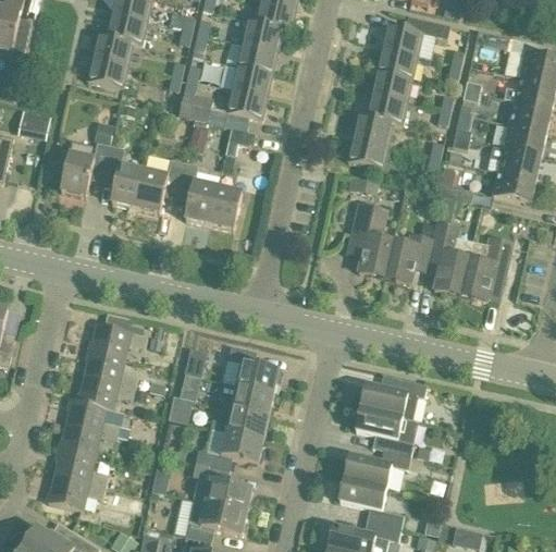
[(0,56),(9,59),(10,59),(11,52),(12,45),(14,38),(15,31),(17,24),(19,16),(22,0),(4,0),(3,7),(0,4),(0,56)]
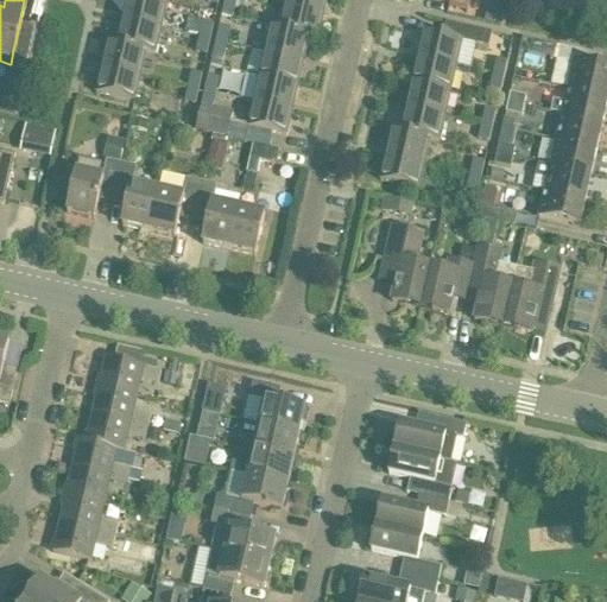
[(124,0),(121,16),(159,24),(164,0),(124,0)]
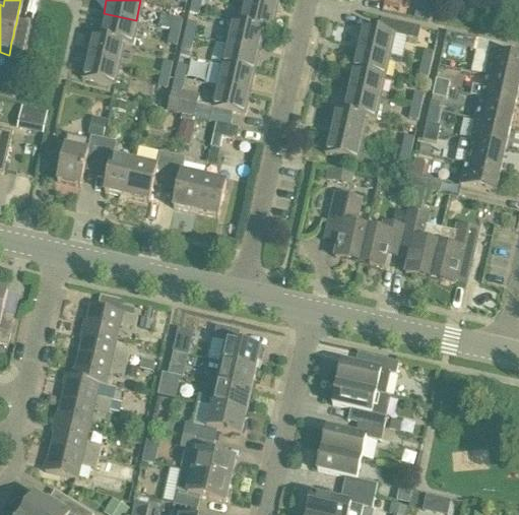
[(238,22),(262,26),(270,28),(274,6),(247,0),(243,0),(238,22)]
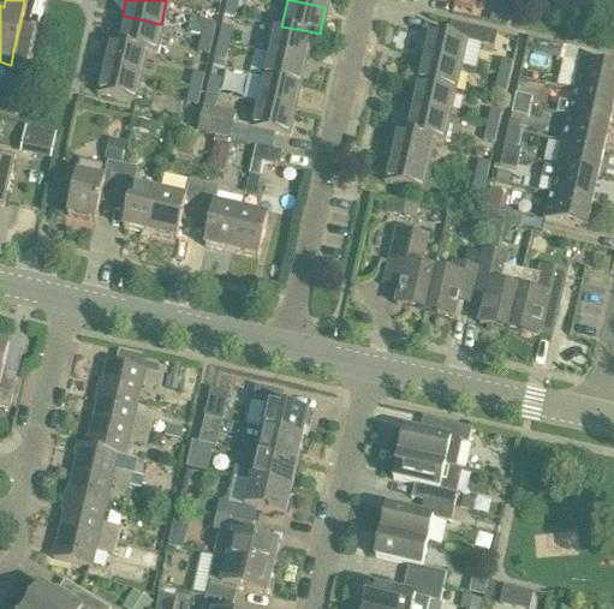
[(161,24),(123,16),(117,41),(145,48),(155,49),(161,24)]
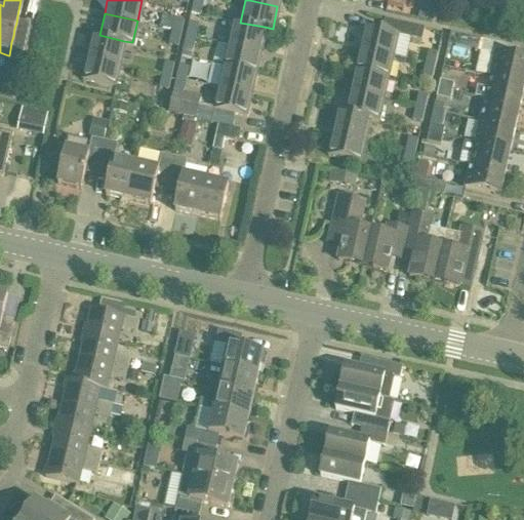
[(171,28),(180,30),(184,17),(174,14),(171,28)]
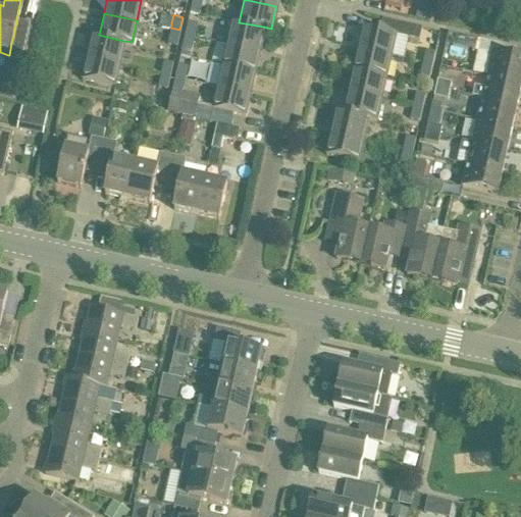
[(16,22),(27,24),(29,18),(17,15),(16,22)]
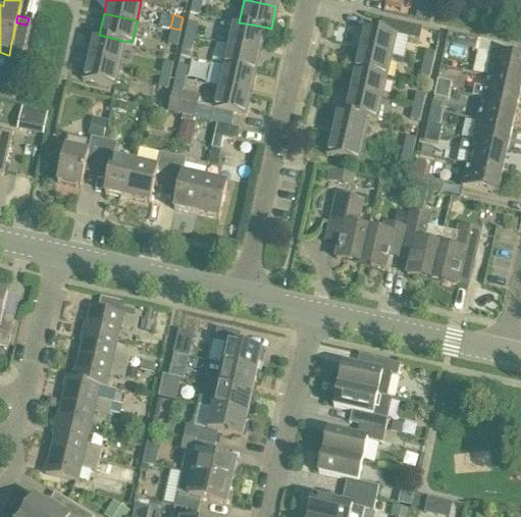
[(358,45),(389,52),(394,33),(418,39),(421,26),(381,16),(378,28),(363,24),(358,45)]
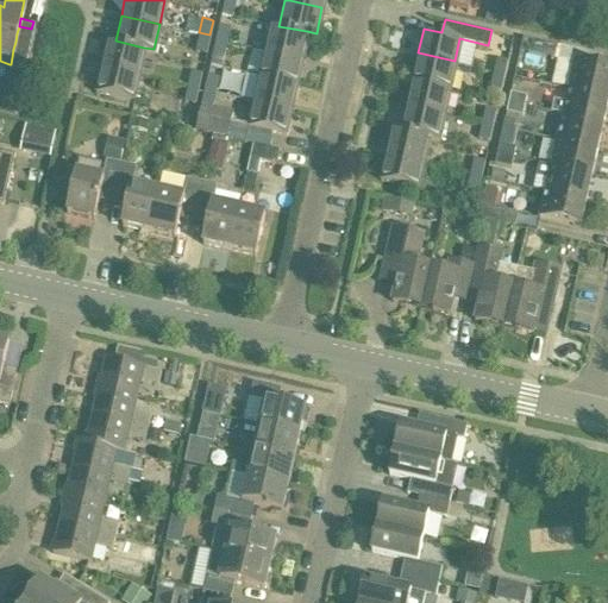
[(219,22),(215,36),(226,39),(230,24),(219,22)]
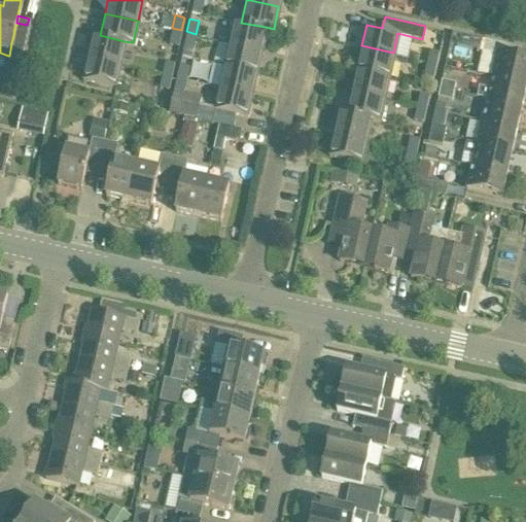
[(233,21),(229,41),(261,48),(266,27),(241,23),(233,21)]
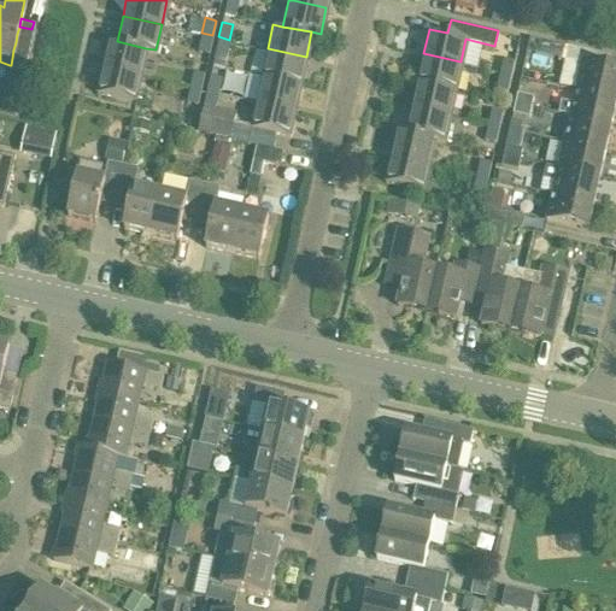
[(17,34),(30,37),(31,29),(19,27),(17,34)]
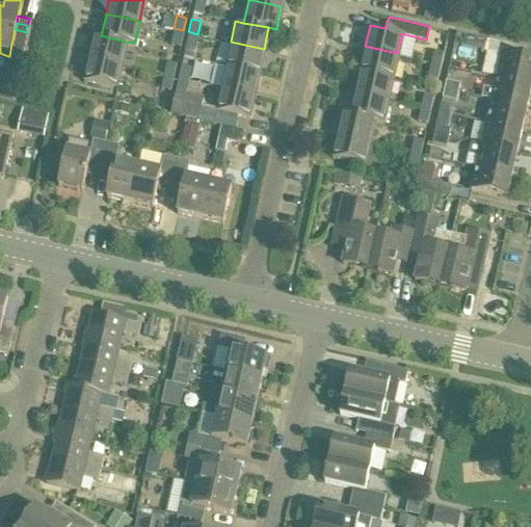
[(183,30),(174,28),(170,42),(180,44),(183,30)]
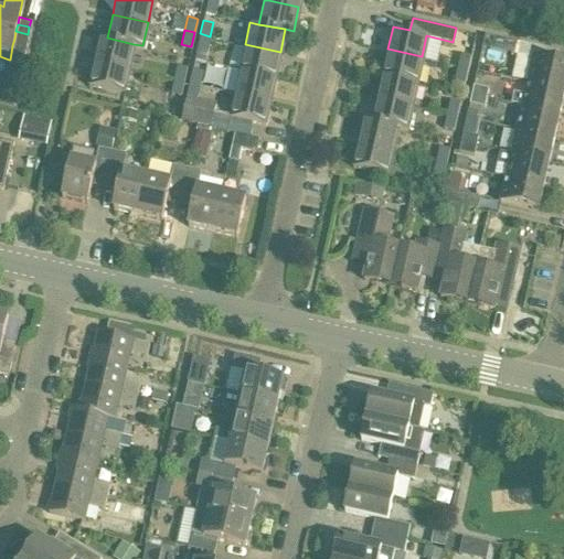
[(14,39),(25,41),(28,34),(16,31),(14,39)]
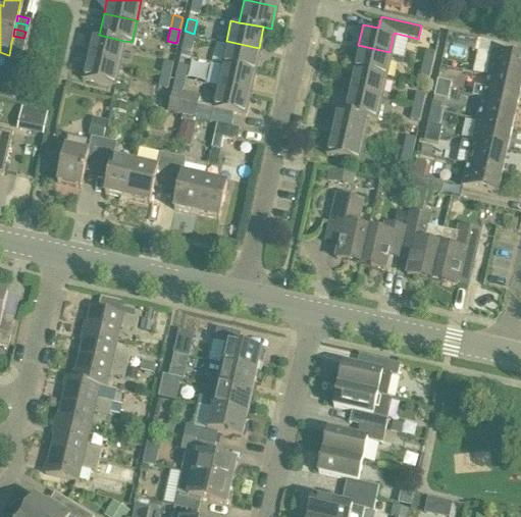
[(448,29),(445,40),(474,47),(477,36),(448,29)]
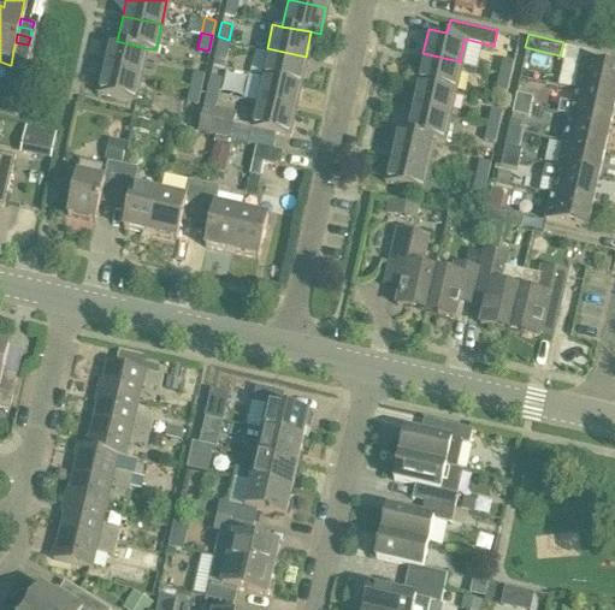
[(229,40),(218,36),(214,52),(225,54),(229,40)]
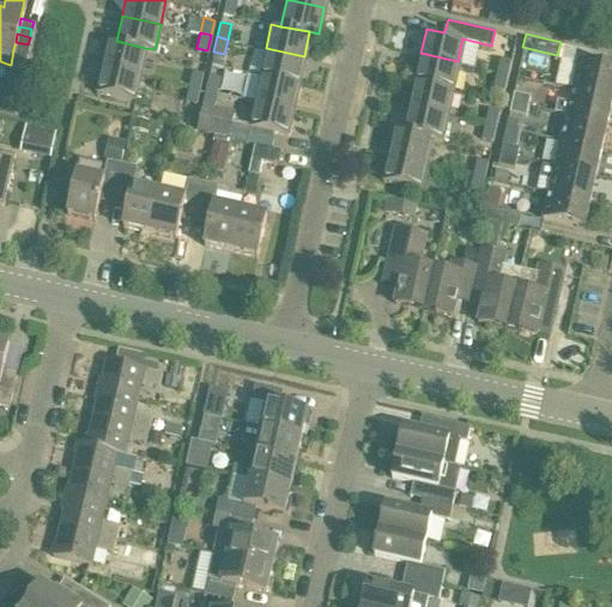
[(102,64),(140,72),(145,48),(116,41),(107,38),(102,64)]
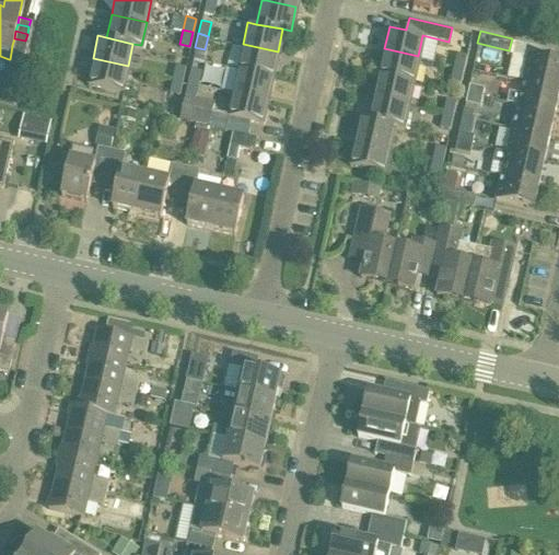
[(12,45),(24,47),(25,41),(14,38),(12,45)]
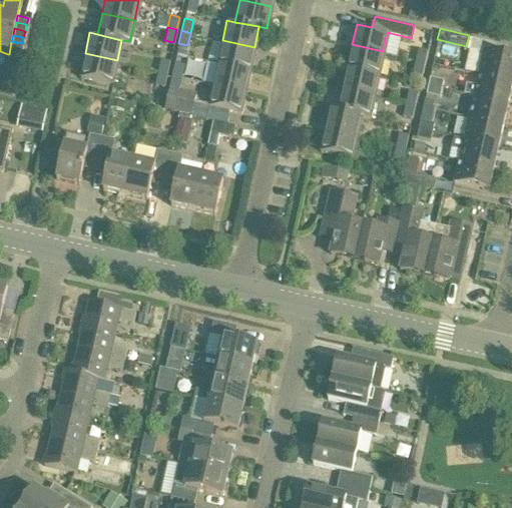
[(217,60),(249,67),(254,47),(222,40),(217,60)]
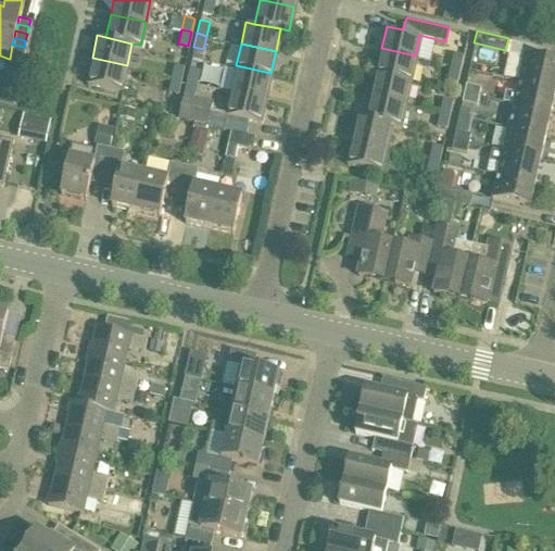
[(11,52),(22,54),(24,47),(12,45),(11,52)]
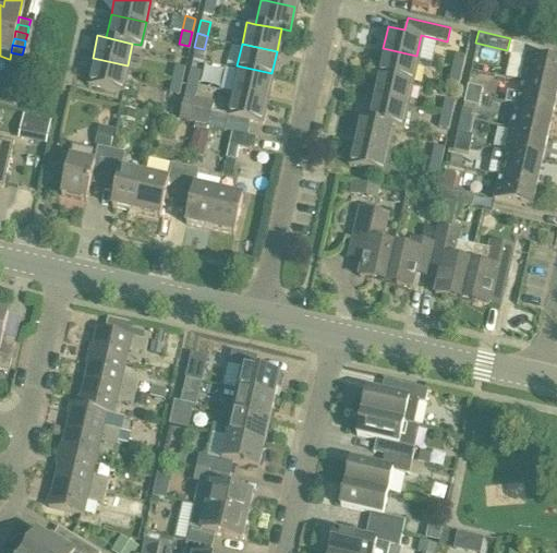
[(378,70),(412,77),(416,56),(383,48),(378,70)]
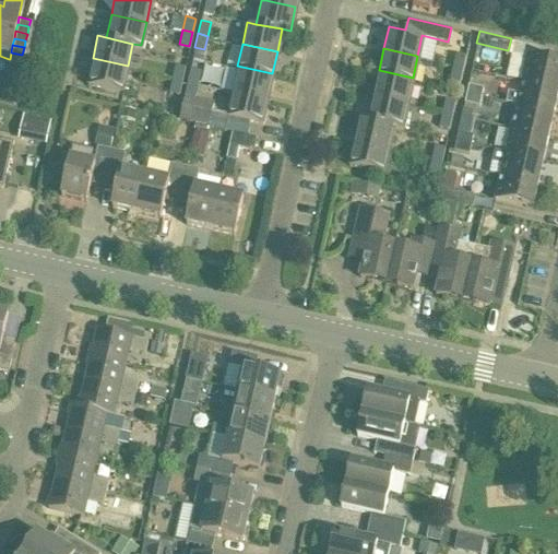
[(452,63),(462,66),(465,51),(455,49),(452,63)]
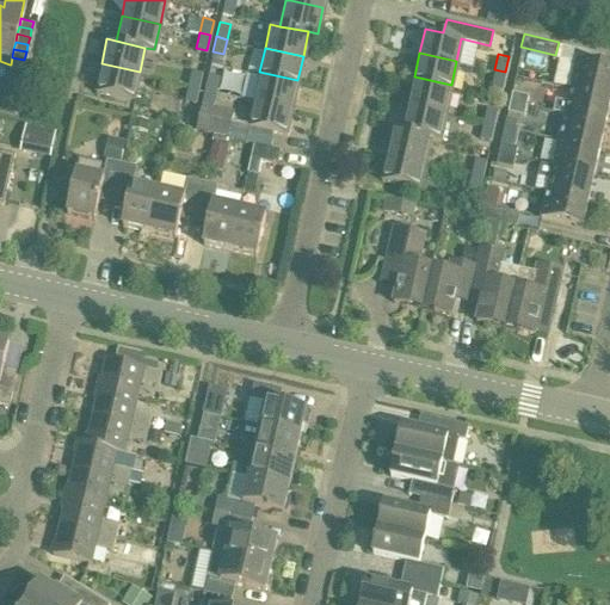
[(10,65),(23,67),(24,60),(12,57),(11,65),(10,65)]
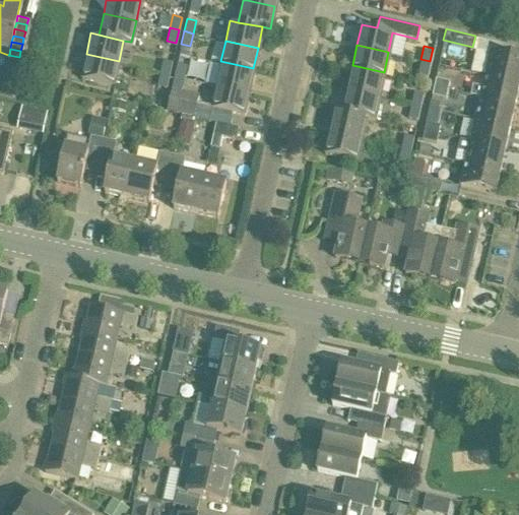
[(482,72),(518,80),(518,75),(518,57),(488,51),(482,72)]
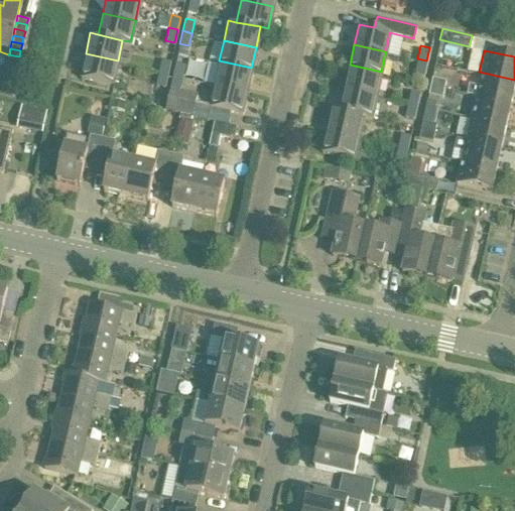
[(118,60),(86,53),(81,77),(113,84),(118,60)]
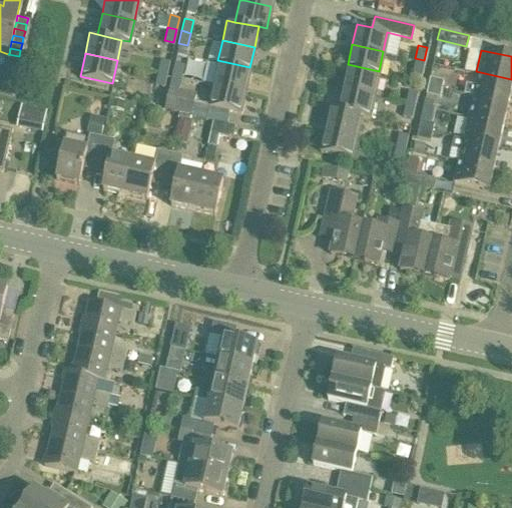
[(7,60),(18,63),(19,56),(8,54),(7,60)]
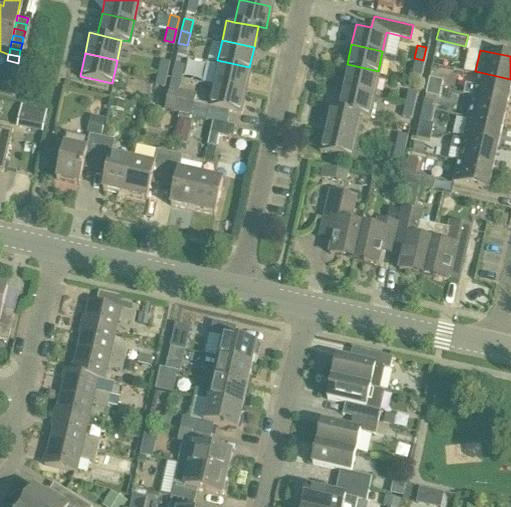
[(157,69),(167,71),(170,59),(160,57),(157,69)]
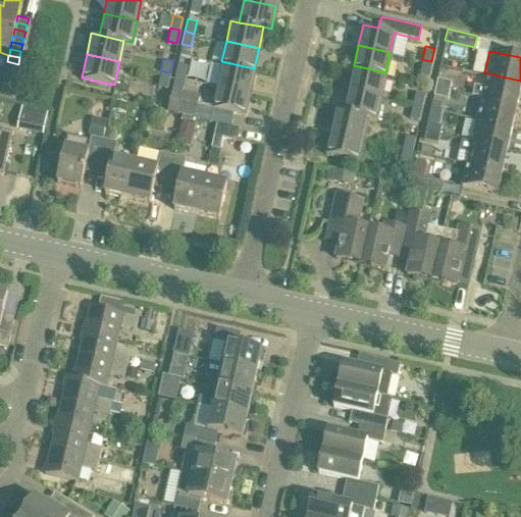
[(431,61),(422,59),(419,72),(428,74),(431,61)]
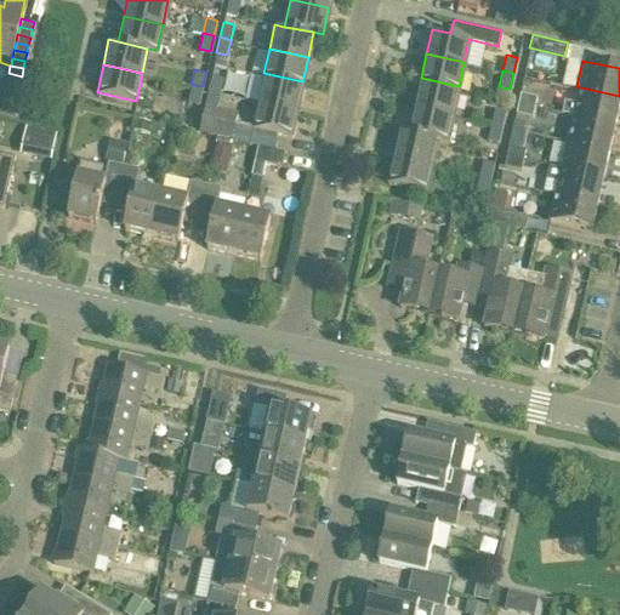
[(6,81),(20,84),(22,77),(9,73),(6,81)]
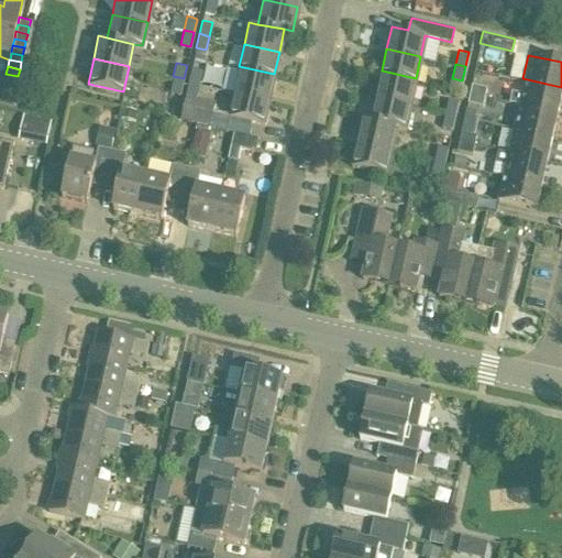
[(191,66),(188,79),(199,83),(202,68),(191,66)]
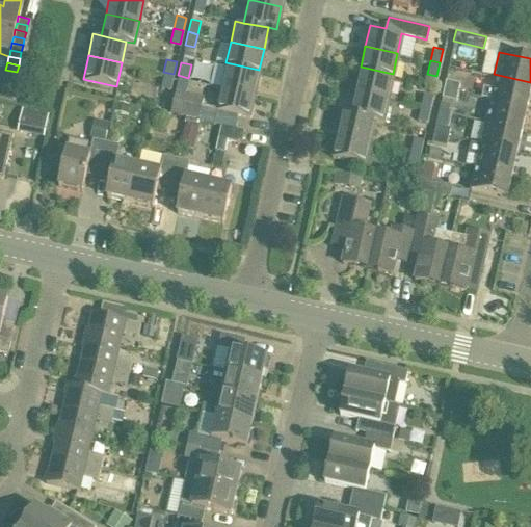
[(226,62),(221,85),(254,93),(259,70),(226,62)]
